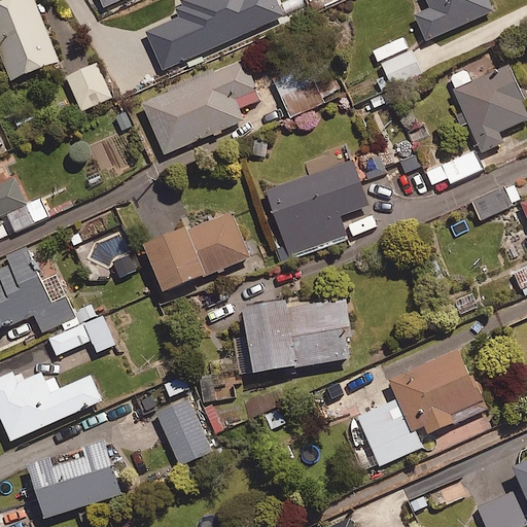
[(34,0),(2,0),(0,1),(0,55),(9,78),(59,59),(34,0)]
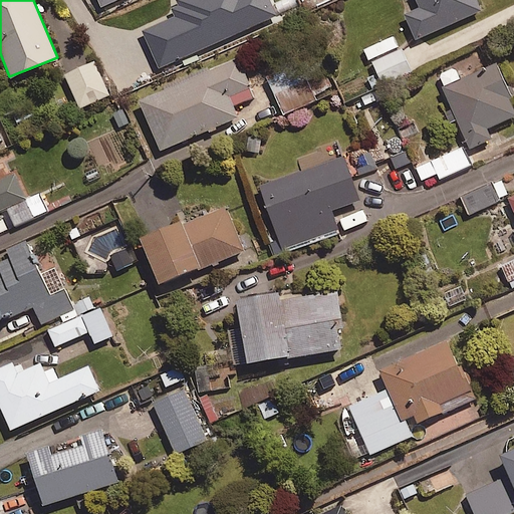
[(131,0),(100,0),(105,11),(131,0)]
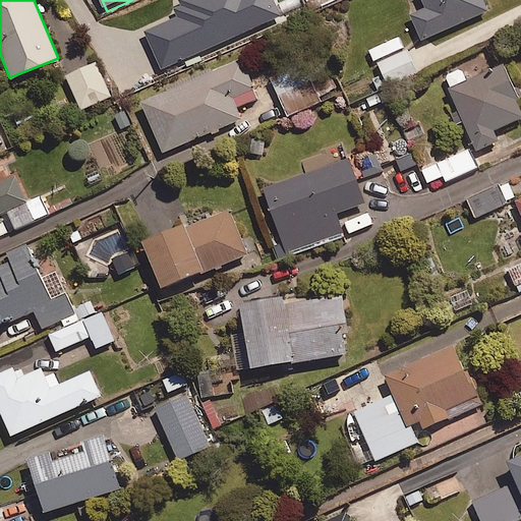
[(488,0),(422,0),(429,15),(416,20),(426,46),(494,16),(487,1),(488,0)]
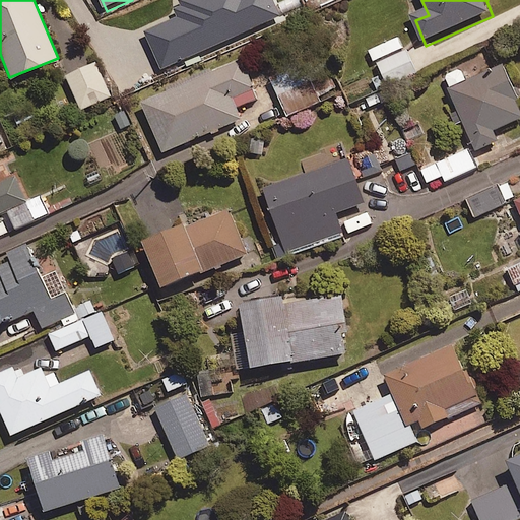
[(420,71),(409,47),(371,65),(382,88),(420,71)]
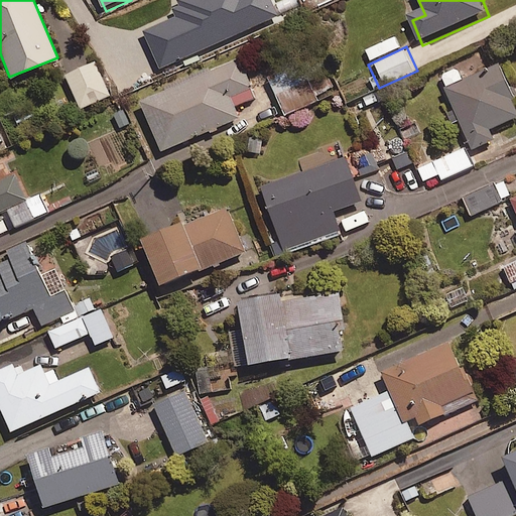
[(252,86),(238,53),(163,86),(164,88),(138,99),(159,148),(238,115),(230,95),(252,86)]
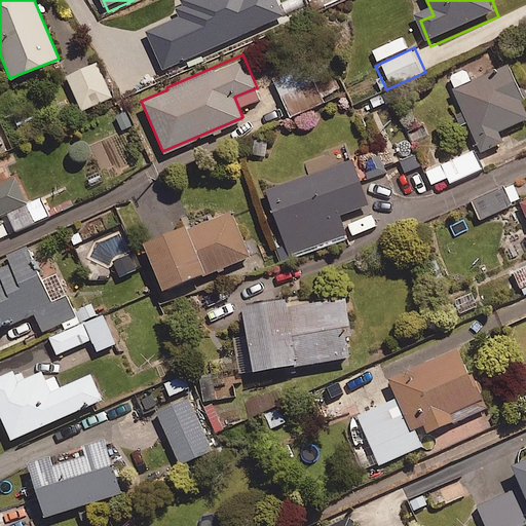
[(498,129),(525,116),(525,111),(520,99),(523,97),(506,62),(451,86),(480,149),(502,139),(498,129)]
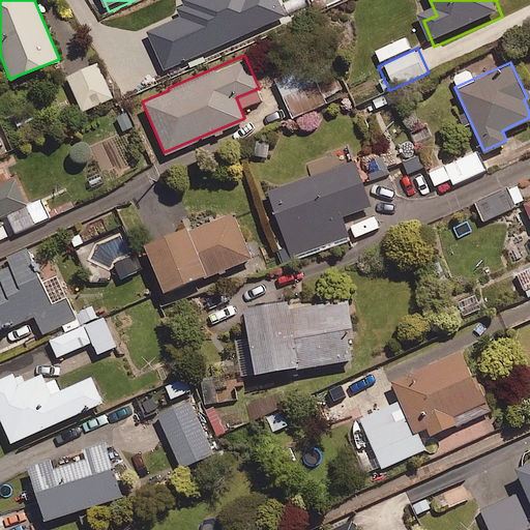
[(115,97),(99,63),(68,77),(84,111),(115,97)]
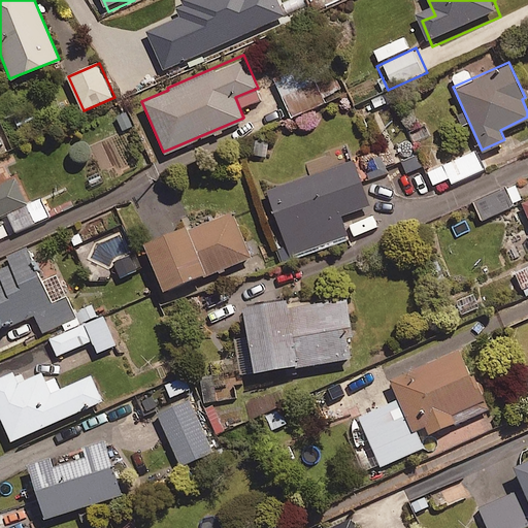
[(348,93),(335,67),(282,91),(294,118),(348,93)]
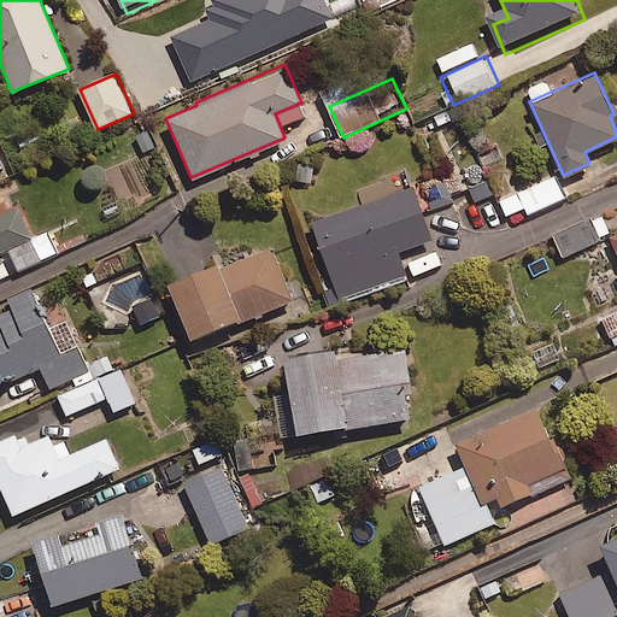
[(569,198),(559,176),(500,200),(507,216),(527,207),(529,215),(569,198)]
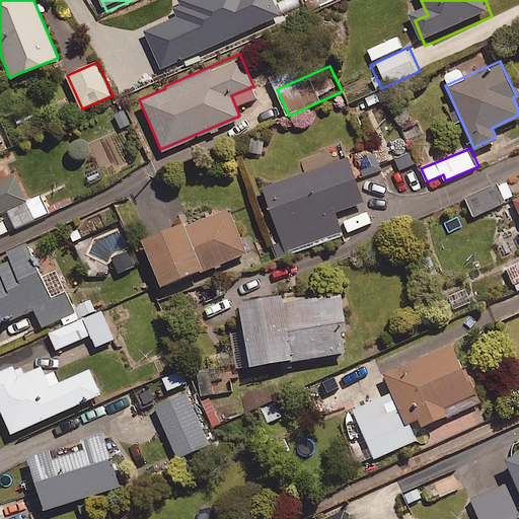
[(346,155),(260,184),(284,253),(343,233),(335,210),(361,201),(346,155)]
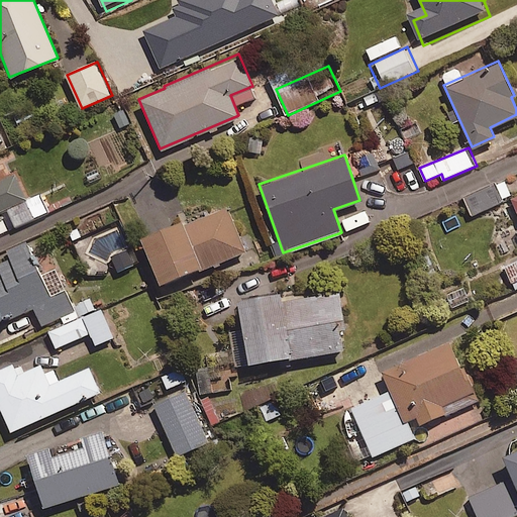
[(0,177),(0,218),(0,219),(0,218),(0,208),(24,198),(13,172),(0,177)]
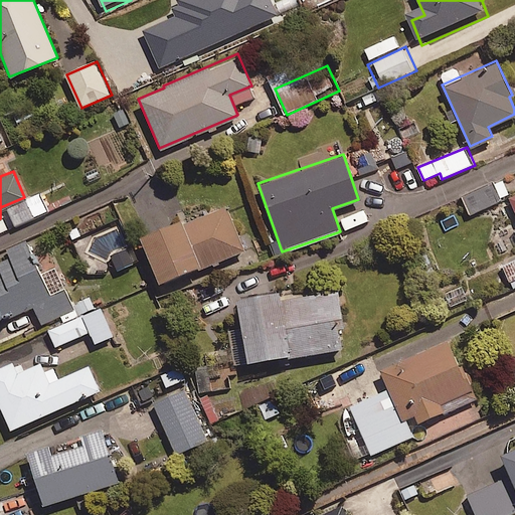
[(500,198),(510,194),(504,181),(465,197),(472,214),(502,201),(500,198)]
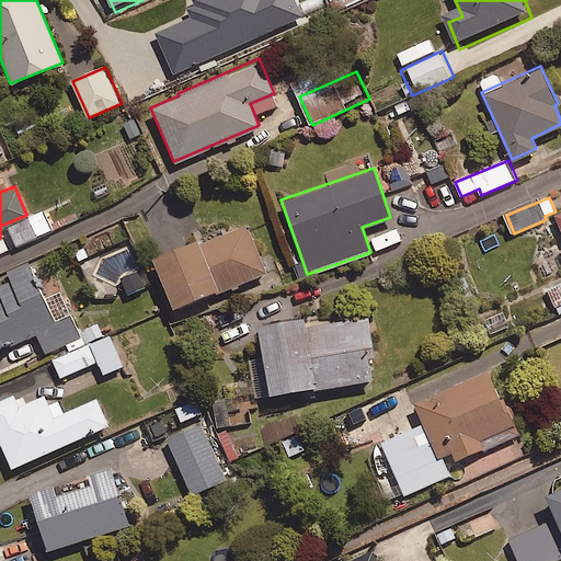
[(44,213),(11,227),(20,247),(53,232),(44,213)]
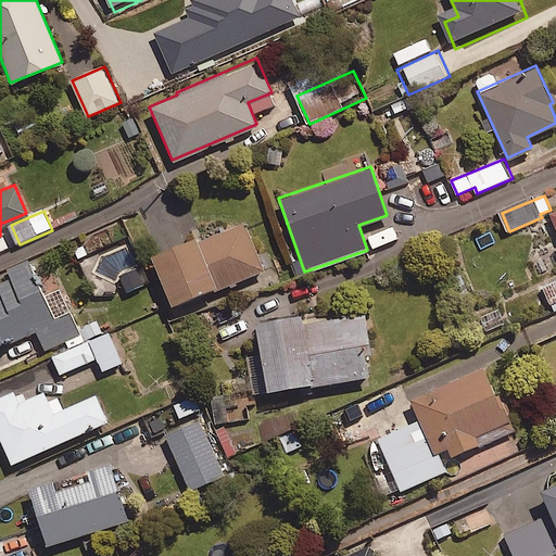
[(193,234),(147,253),(169,304),(214,285),(216,288),(263,268),(241,219),(196,239),(193,234)]
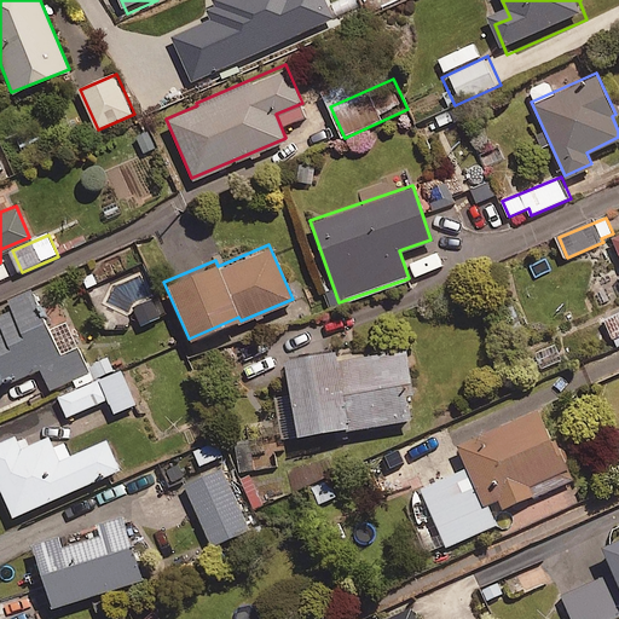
[(0,383),(61,358),(29,285),(4,296),(9,307),(0,311),(0,383)]
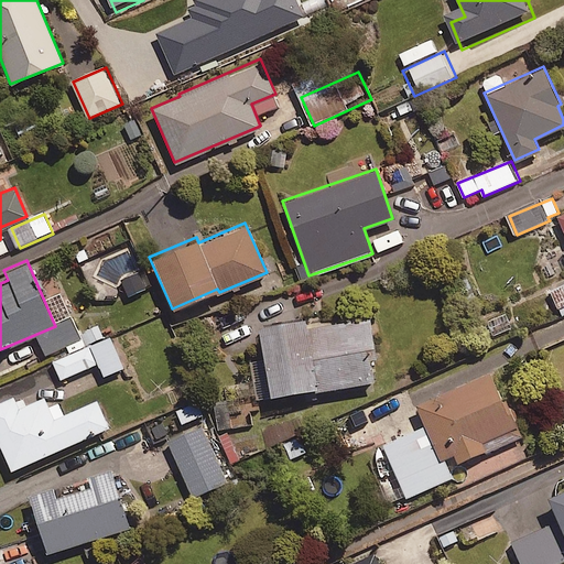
[(302,315),(255,324),(260,357),(248,359),(255,400),(372,380),(368,356),(373,355),(367,316),(303,327),(302,315)]
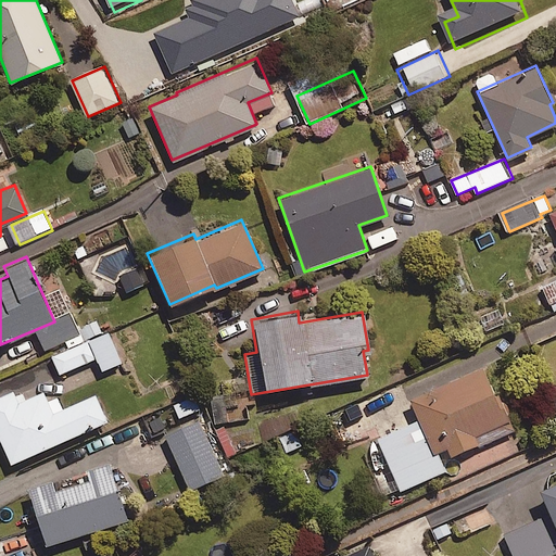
[(123,364),(111,333),(54,356),(62,374),(99,358),(104,371),(123,364)]
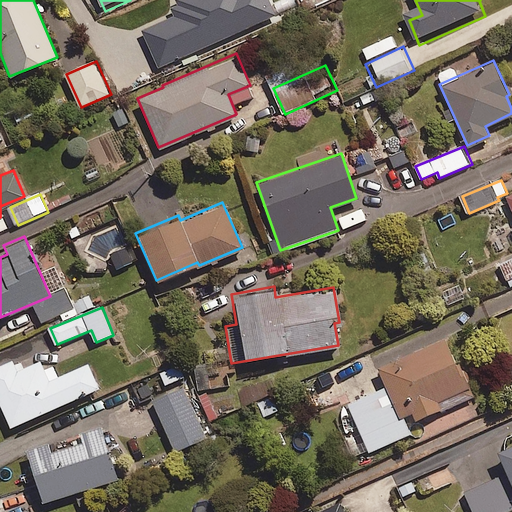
[(454,362),(443,336),(376,366),(398,417),(411,412),(414,418),(439,407),(436,400),(468,385),(457,361),(454,362)]
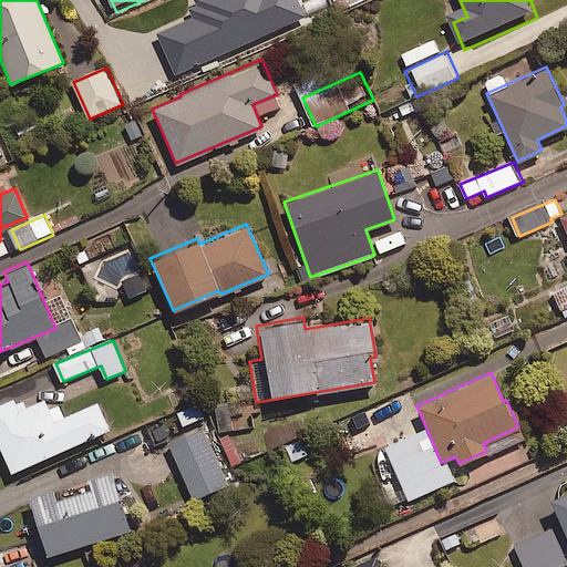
[(109,428),(96,401),(62,415),(57,403),(48,408),(42,397),(18,408),(12,395),(0,400),(0,453),(9,473),(109,428)]
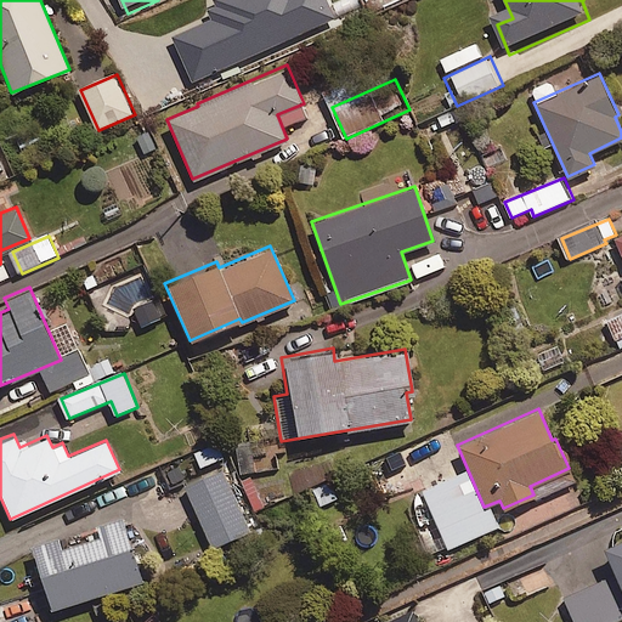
[(228,457),(224,442),(197,453),(203,468),(228,457)]
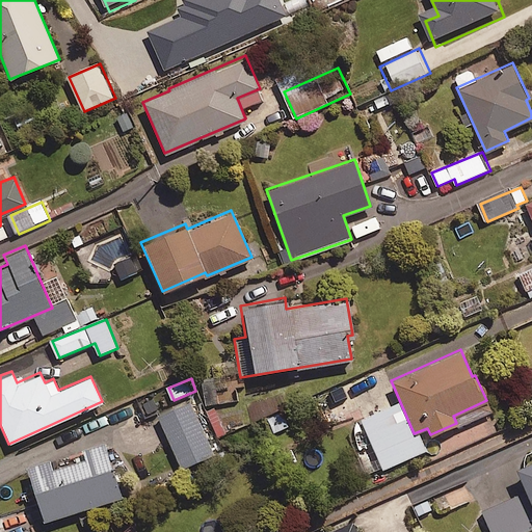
[(217,455),(197,403),(162,417),(182,469),(217,455)]
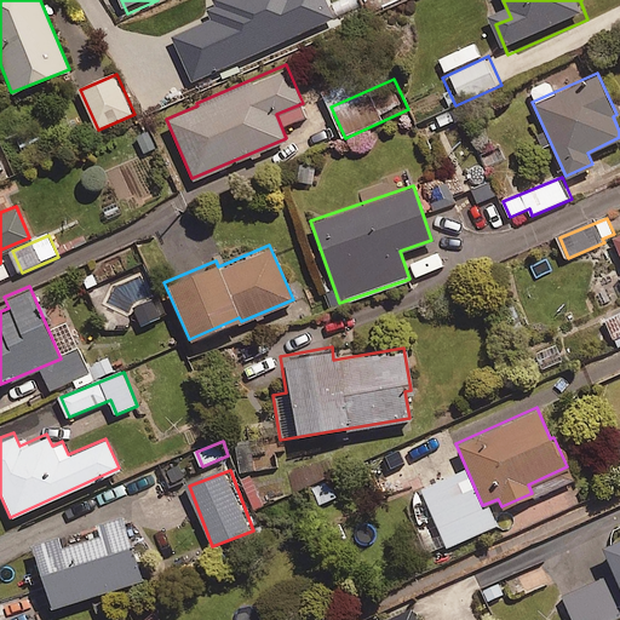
[(339,497),(333,481),(311,489),(319,505),(339,497)]
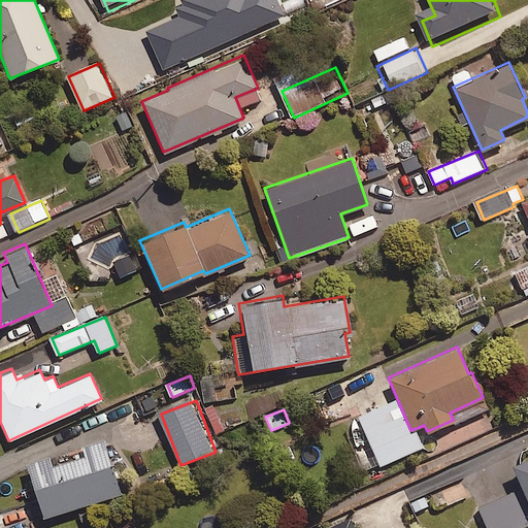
[(46,456),(25,462),(41,517),(121,493),(103,437),(80,444),(84,455),(50,464),(46,456)]
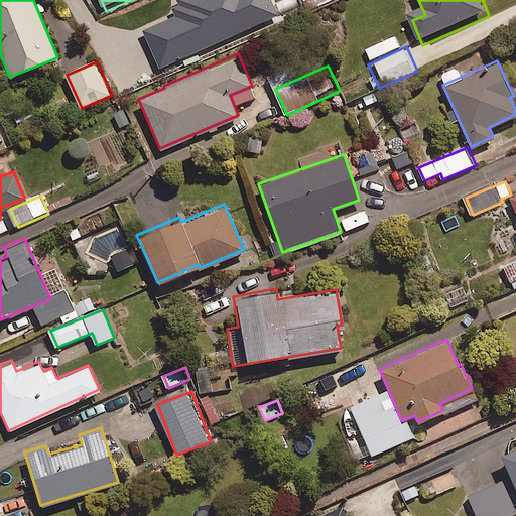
[(515,444),(500,453),(515,489),(515,444)]
